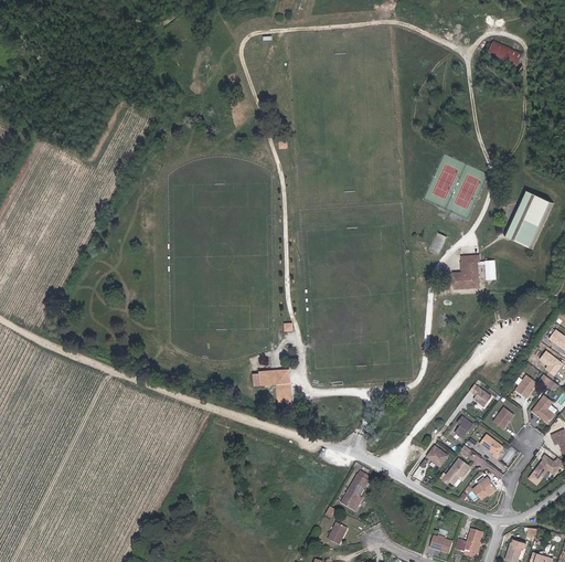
[(505,61),(513,49),(496,40),(490,53),(505,61)]
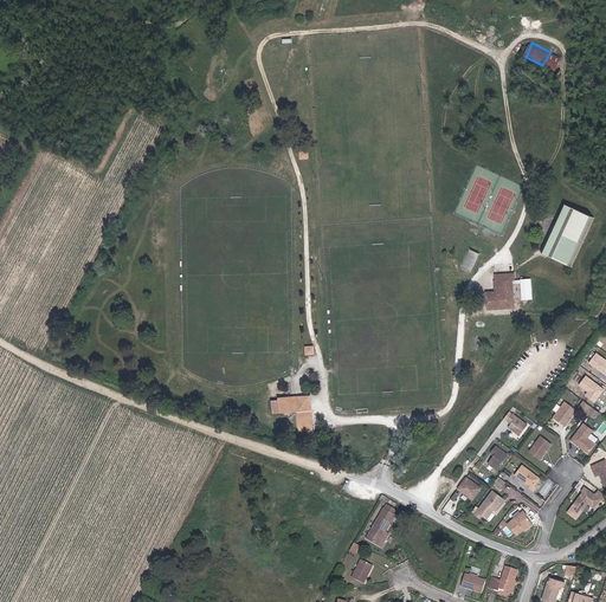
[(550,52),(542,65),(556,71),(562,57),(550,52)]
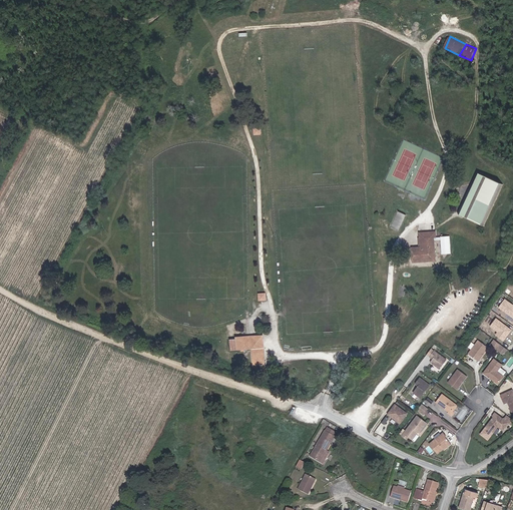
[(460,212),(485,223),(502,185),(478,174),(460,212)]
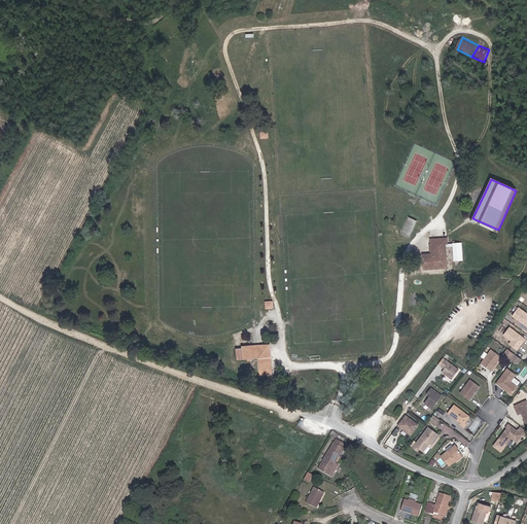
[(431,256),(428,256),(423,256),(423,264),(422,264),(423,271),(445,269),(444,246),(431,246),(431,256)]
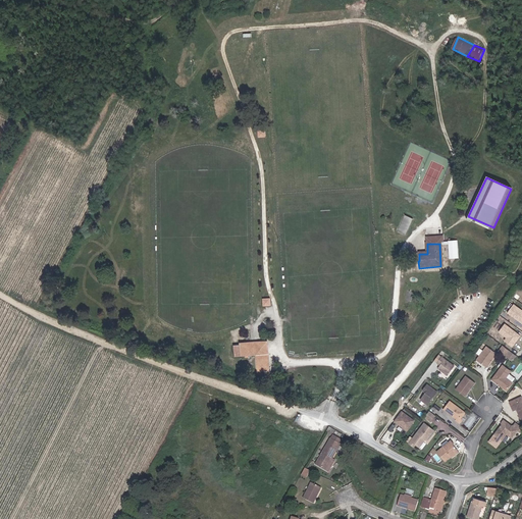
[(521,309),(514,304),(508,311),(521,321),(521,309)]
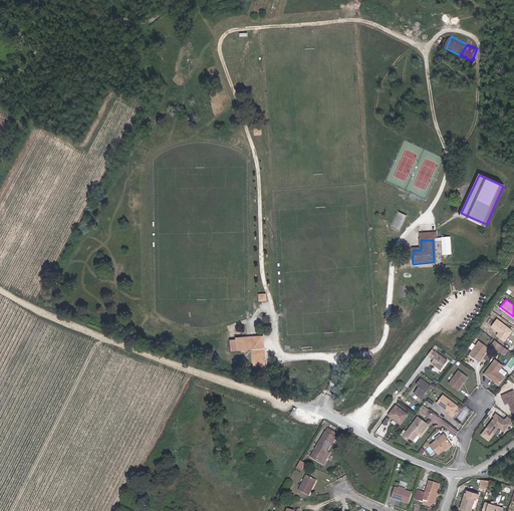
[(504,339),(506,336),(512,329),(497,318),(492,325),(499,331),(497,334),(504,339)]
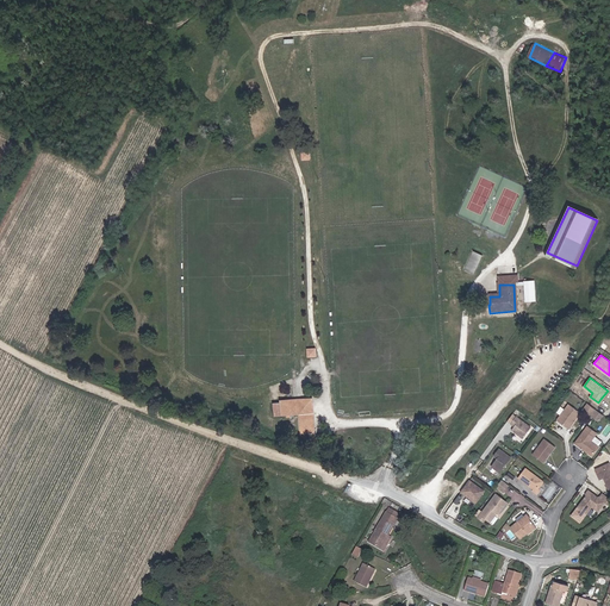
[(304,403),(286,404),(280,405),(281,417),(298,416),(300,416),(300,419),(298,419),(299,433),(315,432),(312,407),(309,407),(309,405),(304,405),(304,403)]
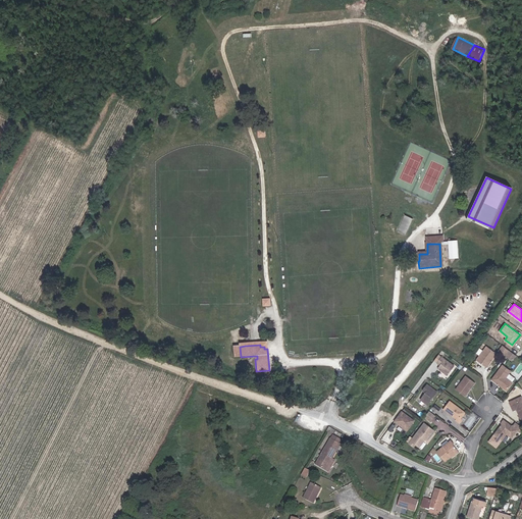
[(484,366),(494,353),(485,345),(474,358),(484,366)]
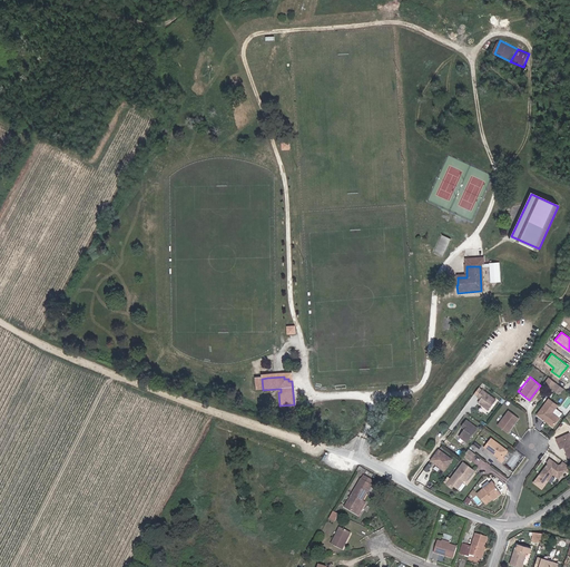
[(561,387),(554,381),(550,387),(557,392),(561,387)]
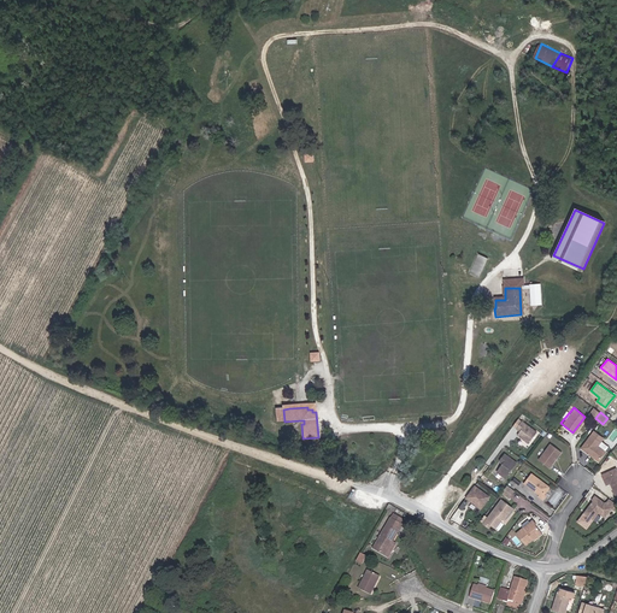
[(526,442),(534,431),(519,419),(513,426),(517,430),(515,434),(526,442)]
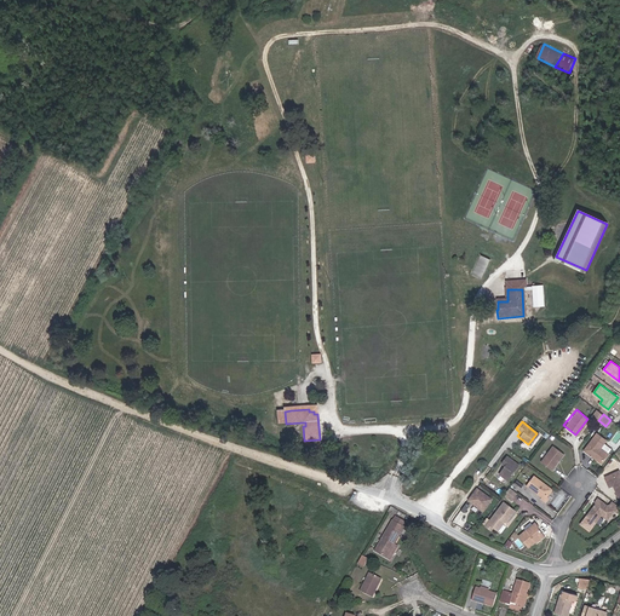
[(598,447),(604,439),(595,432),(583,449),(587,453),(590,453),(591,454),(591,456),(600,462),(606,453),(598,447)]
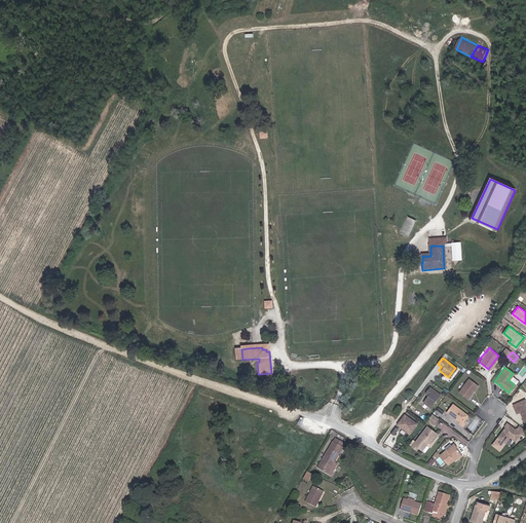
[(466,401),(478,387),(468,380),(457,394),(466,401)]
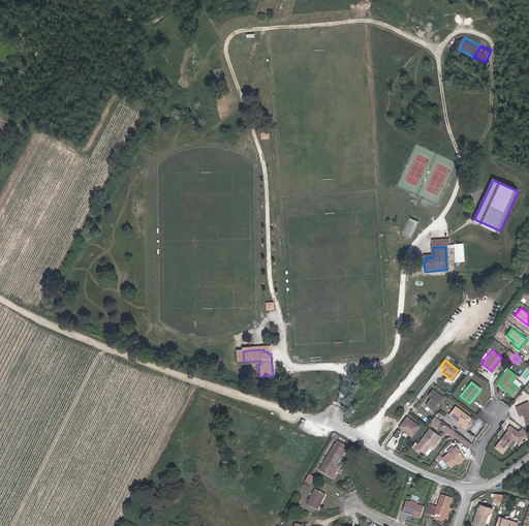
[(431,409),(441,396),(430,389),(426,394),(429,396),(424,404),(431,409)]
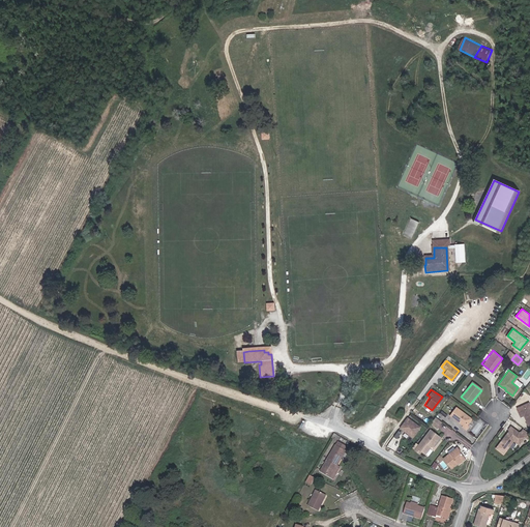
[(529,422),(529,416),(526,402),(512,406),(516,415),(521,414),(521,416),(520,417),(522,426),(529,422)]
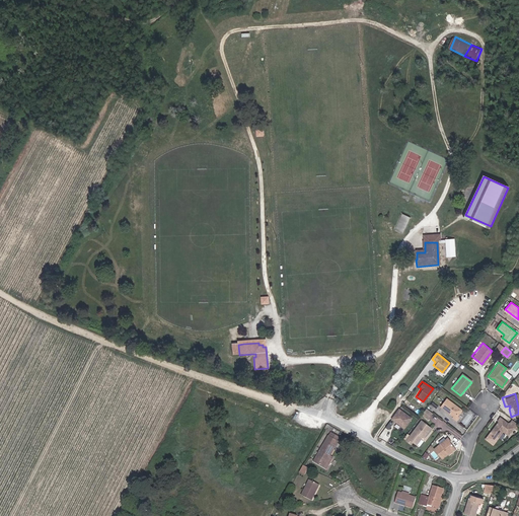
[(460,412),(445,399),(439,408),(452,418),(456,417),(460,412)]
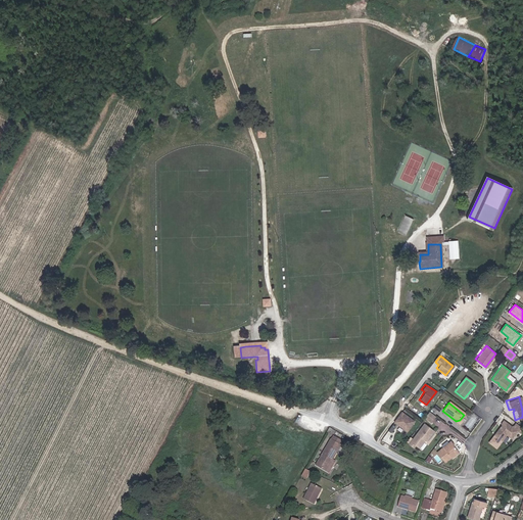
[(413,420),(399,411),(392,421),(405,430),(413,420)]
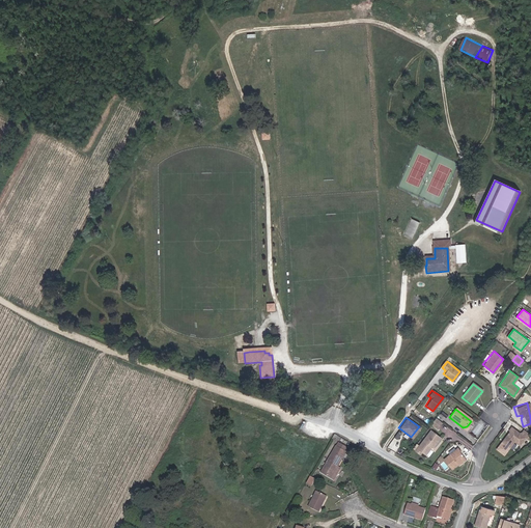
[(431,419),(427,425),(434,429),(438,424),(431,419)]
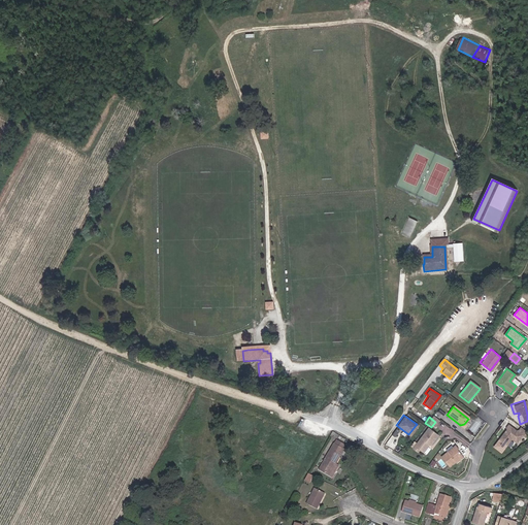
[(522,439),(507,428),(504,432),(505,432),(506,433),(504,436),(502,436),(497,443),(506,450),(510,444),(516,448),(522,439)]
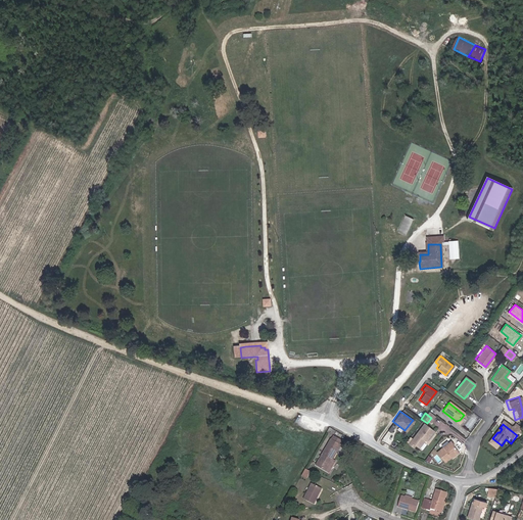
[(421,425),(408,442),(412,446),(416,450),(420,443),(419,442),(421,440),(422,441),(423,441),(430,432),(421,425)]
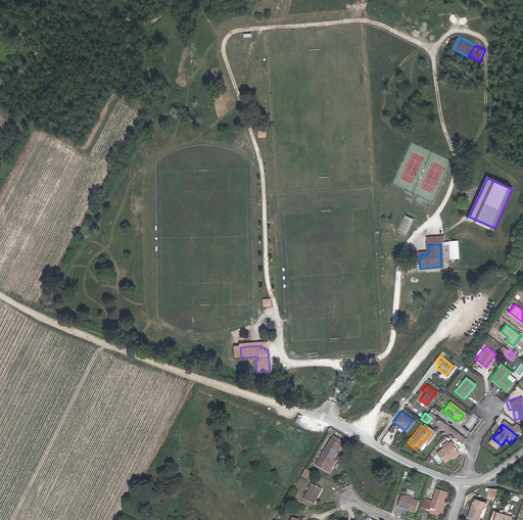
[(332,440),(341,445),(343,442),(333,437),(332,440)]
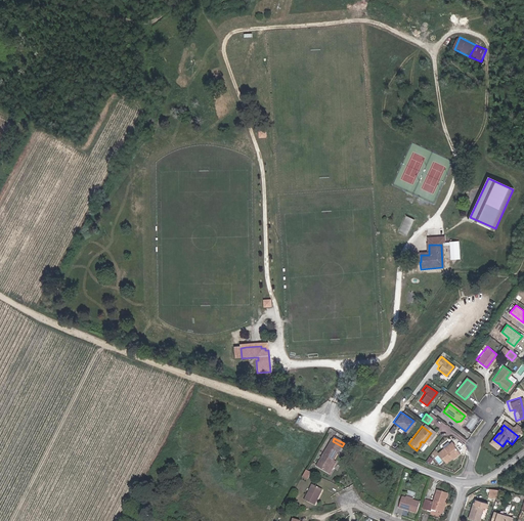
[(342,446),(333,441),(317,469),(331,476),(333,471),(329,469),(333,462),(334,463),(342,446)]
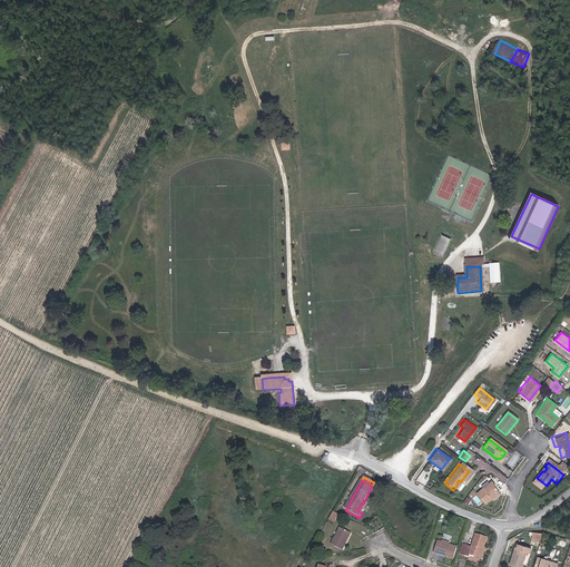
[(493,486),(491,482),(474,495),(483,506),(491,500),(498,495),(492,487),(493,486)]
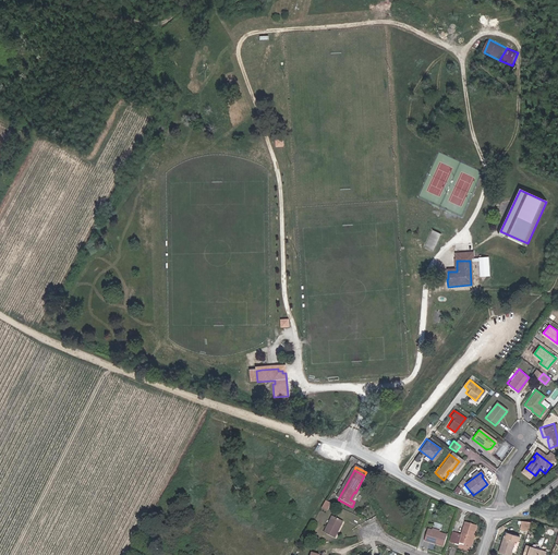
[(335,506),(329,503),(325,510),(330,513),(335,506)]
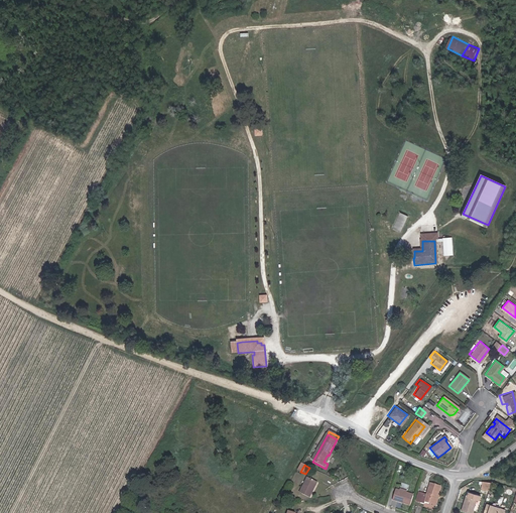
[(312,496),(319,483),(310,478),(303,492),(312,496)]
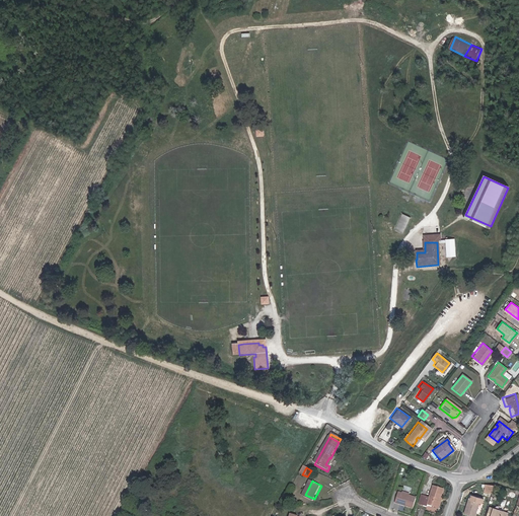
[(437,497),(439,497),(441,489),(431,487),(428,498),(424,497),(422,506),(426,507),(426,504),(437,507),(438,500),(437,499),(437,497)]
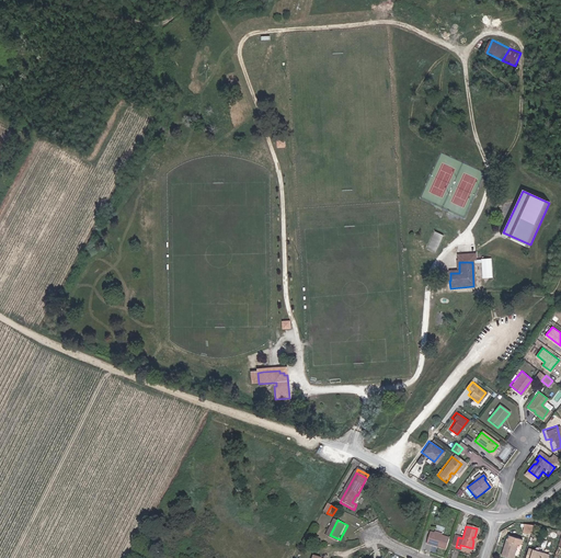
[(442,535),(434,533),(431,532),(427,544),(446,548),(449,537),(442,535)]
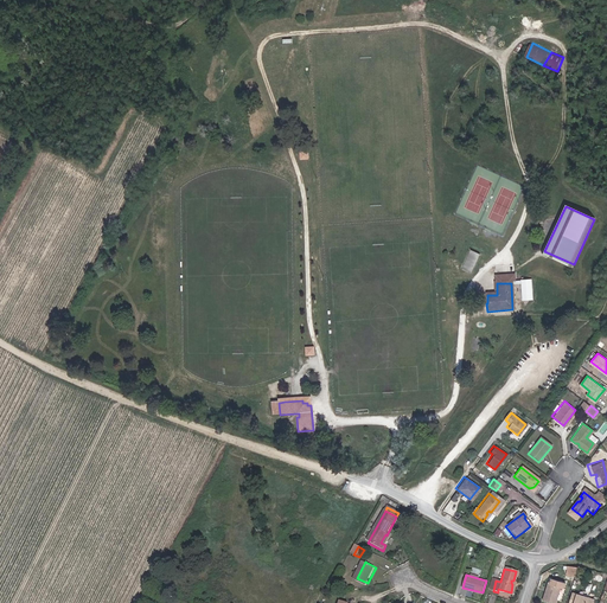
[(555,602),(558,588),(562,589),(564,583),(550,579),(549,585),(545,585),(542,602),(555,602)]
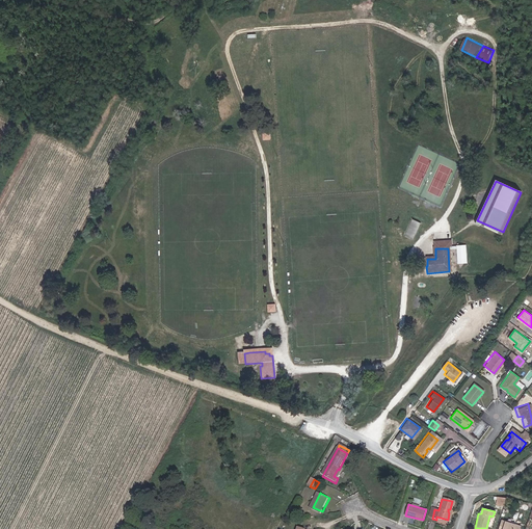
[(519,528),(520,523),(501,518),(498,528),(519,528)]
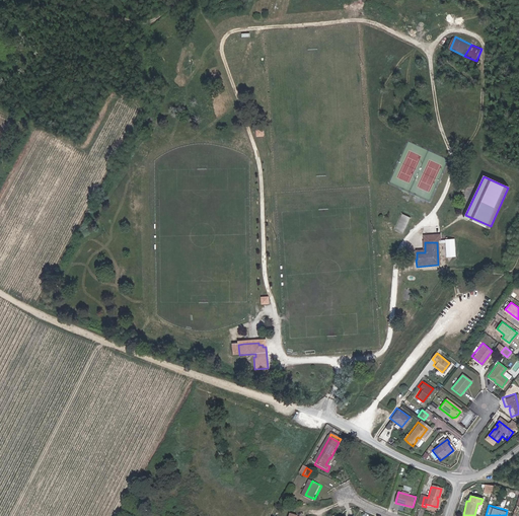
All buildings are outlined.
